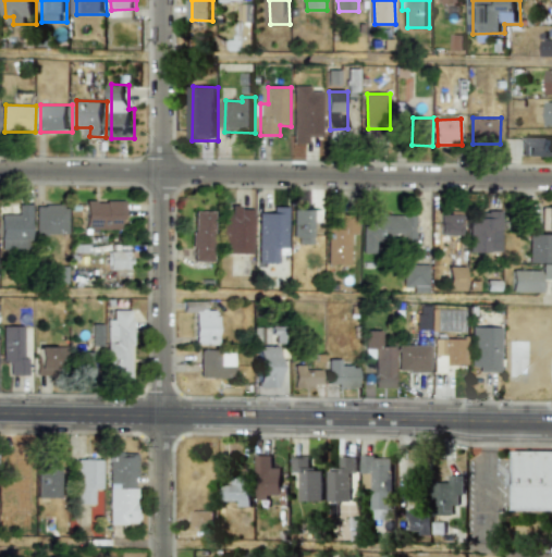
[(527,157),(551,157),(551,138),(528,138),(527,157)]
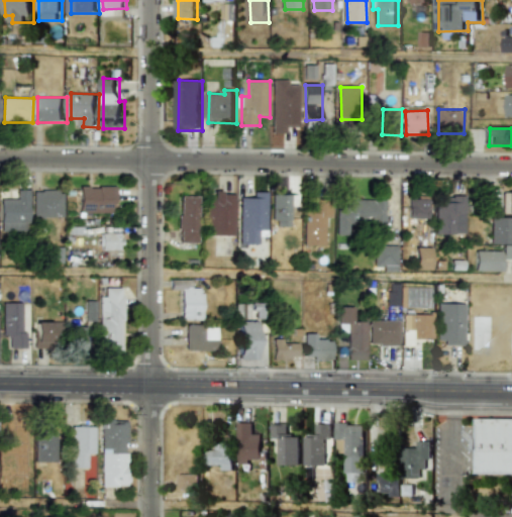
[(82,212),(116,213),(117,187),(83,186),(82,212)]
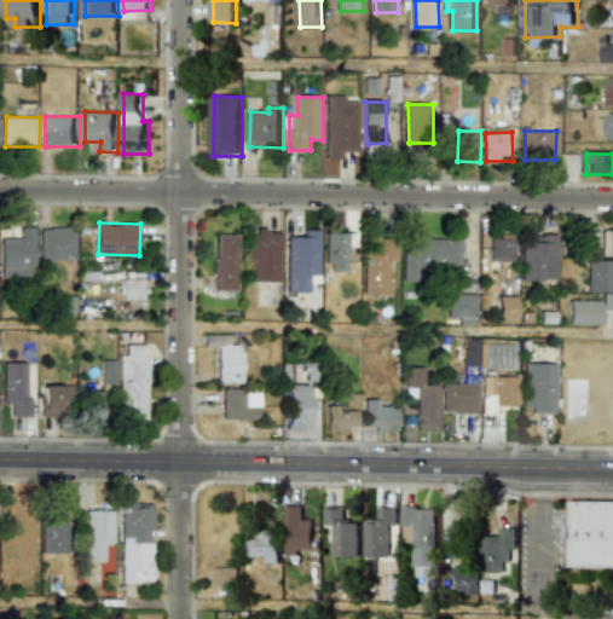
[(38,266),(38,227),(23,227),(24,238),(5,238),(5,267),(38,266)]
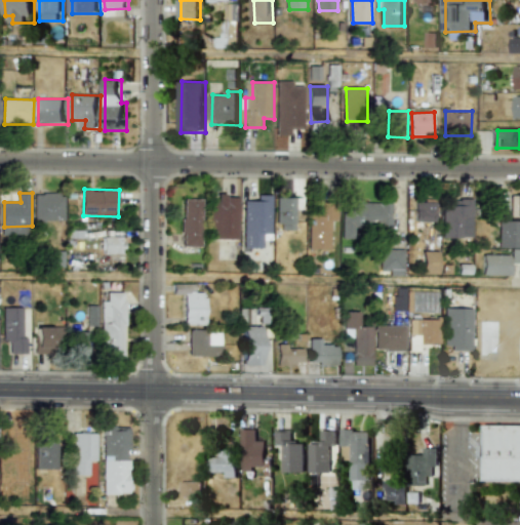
[(67,220),(66,193),(37,194),(37,220),(67,220)]
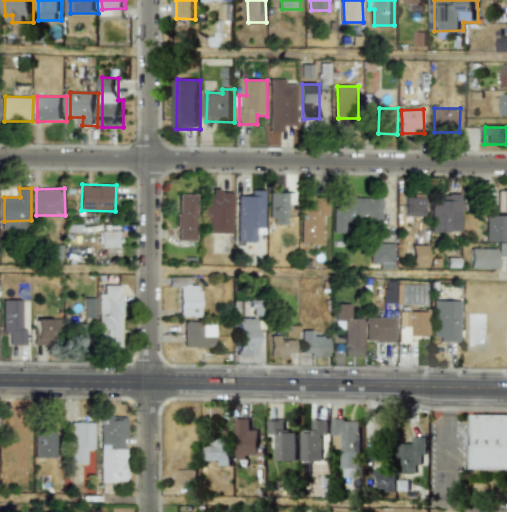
[(267,190),(253,190),(253,196),(240,196),(241,242),(259,242),(259,234),(267,234),(267,190)]
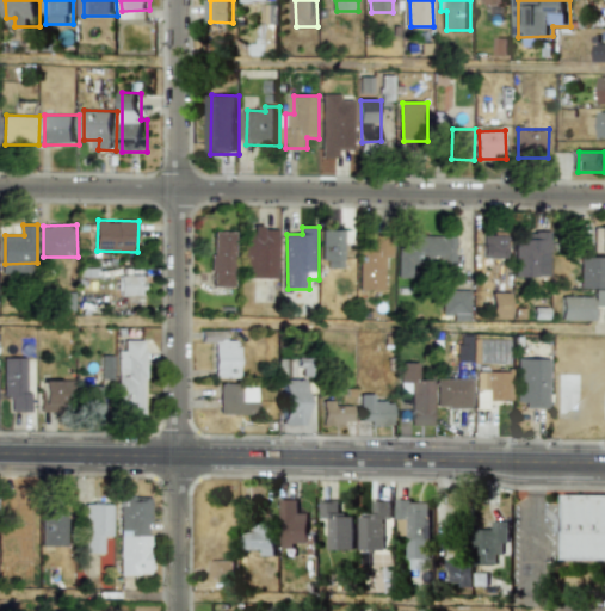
[(281,278),(281,229),(247,228),(246,278),(281,278)]
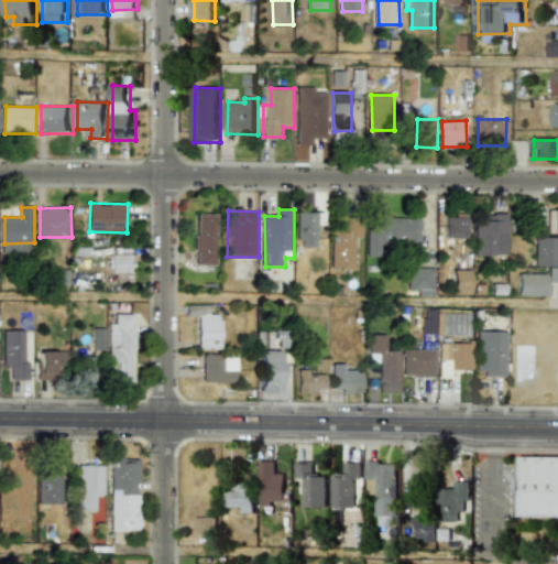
[(319,247),(319,212),(301,213),(301,247),(319,247)]
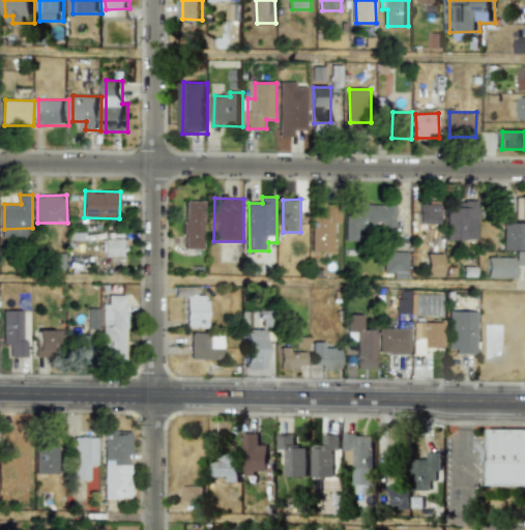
[(206,201),(187,201),(186,248),(205,249),(206,201)]
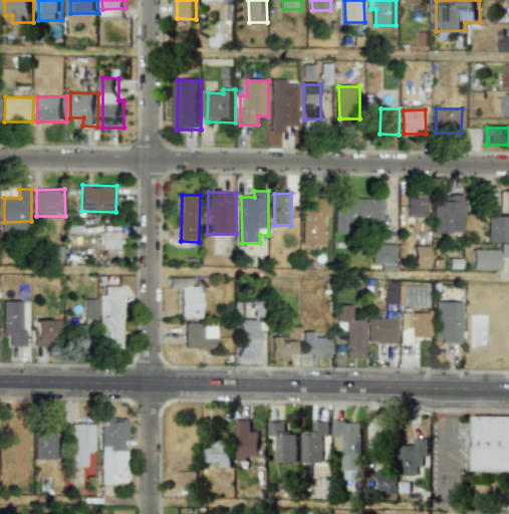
[(410,196),(409,217),(429,217),(429,197),(410,196)]
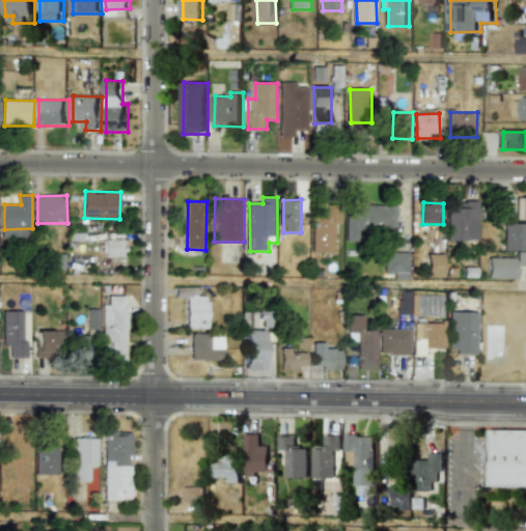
[(451,241),(481,241),(480,202),(450,203),(451,241)]
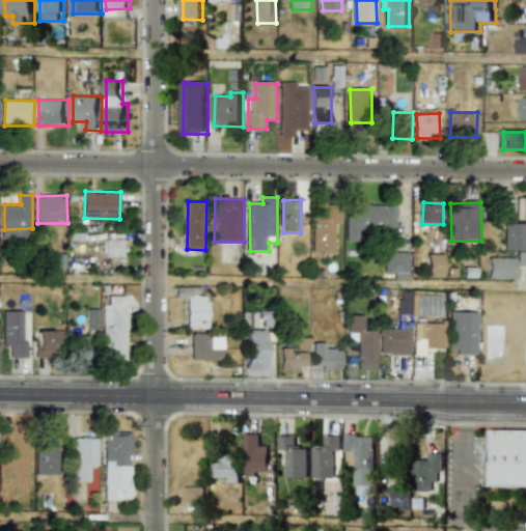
[(399,203),(349,204),(349,242),(369,242),(369,230),(399,230),(399,203)]
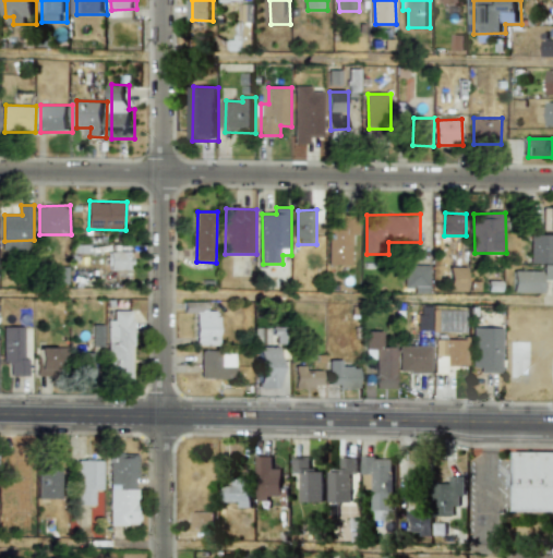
[(332,265),(355,265),(355,234),(360,234),(360,216),(338,216),(338,225),(332,225),(332,265)]
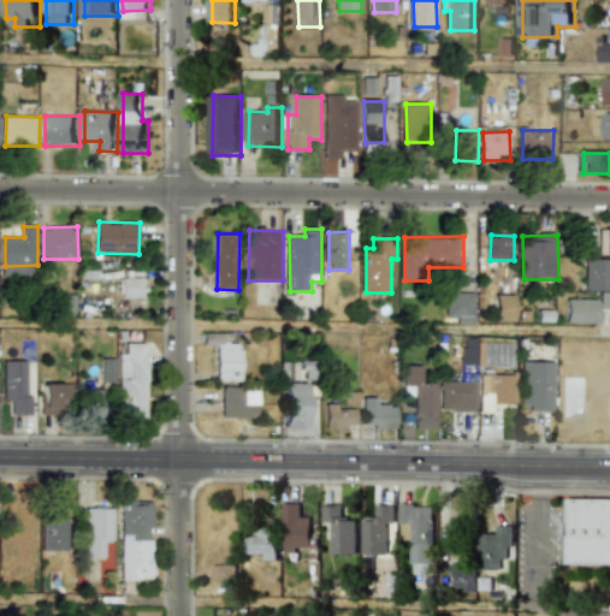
[(609,260),(588,259),(588,290),(609,291),(609,260)]
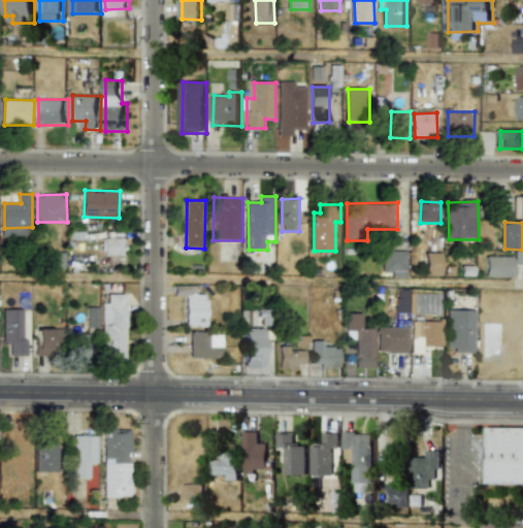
[(127,232),(107,231),(107,255),(126,256),(127,232)]
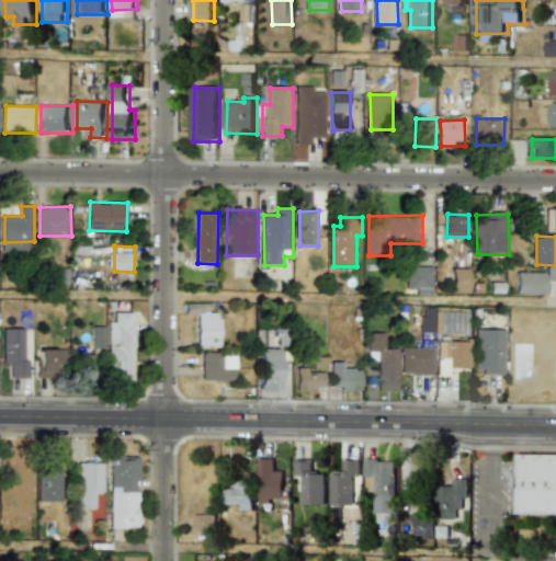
[(420,295),(435,295),(434,266),(410,266),(410,289),(420,289),(420,295)]
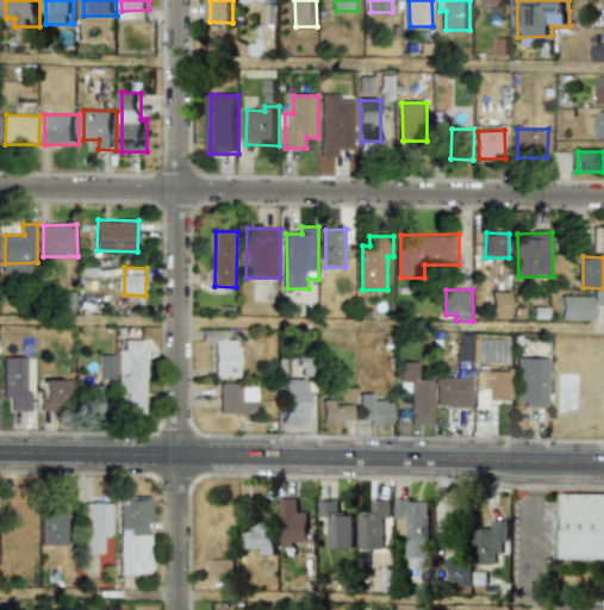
[(514,292),(494,292),(493,318),(512,318),(514,292)]
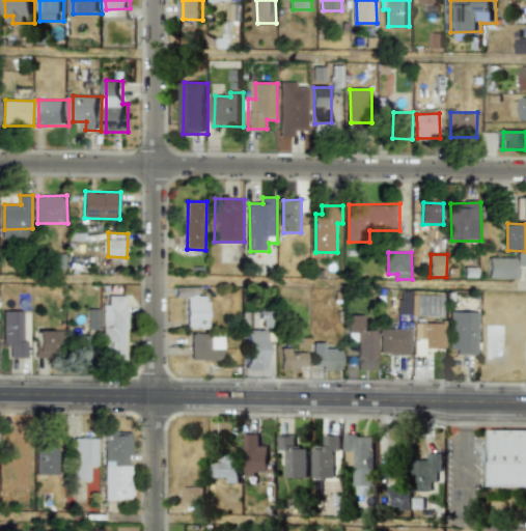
[(492,278),(520,279),(520,258),(492,257),(492,278)]
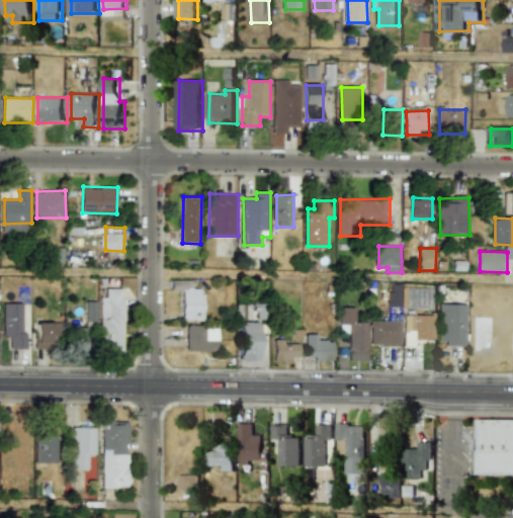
[(205,321),(206,289),(194,288),(195,280),(174,279),(174,290),(185,290),(184,321),(205,321)]
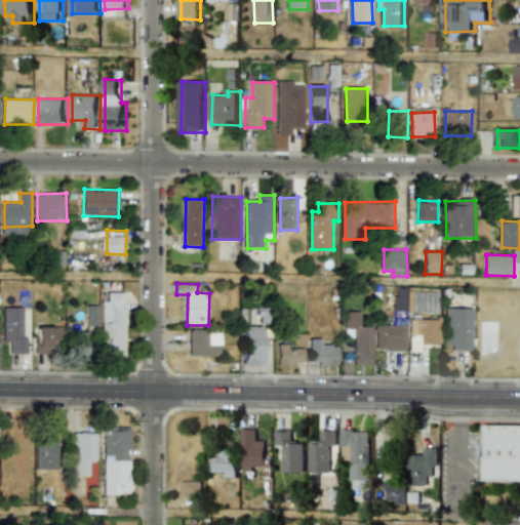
[(397,310),(408,311),(409,288),(398,287),(397,310)]
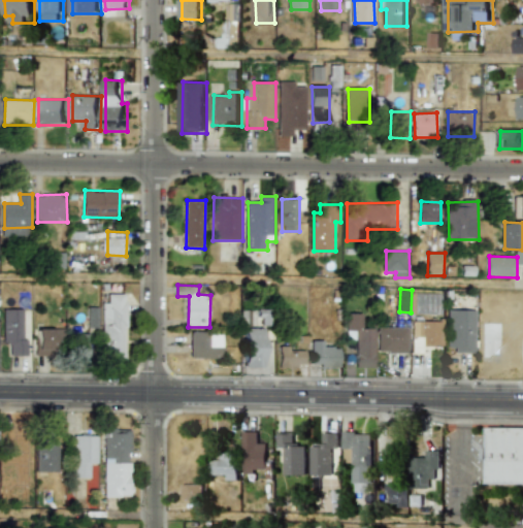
[(445,314),(445,293),(419,293),(419,315),(445,314)]
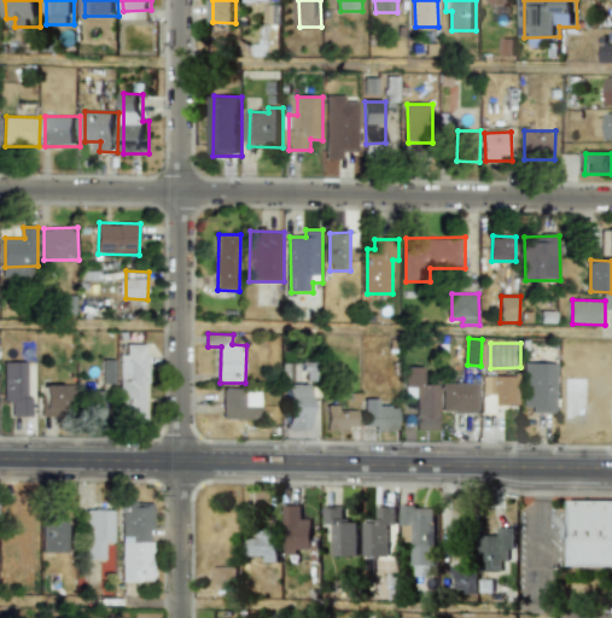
[(147,419),(149,383),(150,383),(150,344),(129,344),(129,355),(123,355),(122,419),(147,419)]
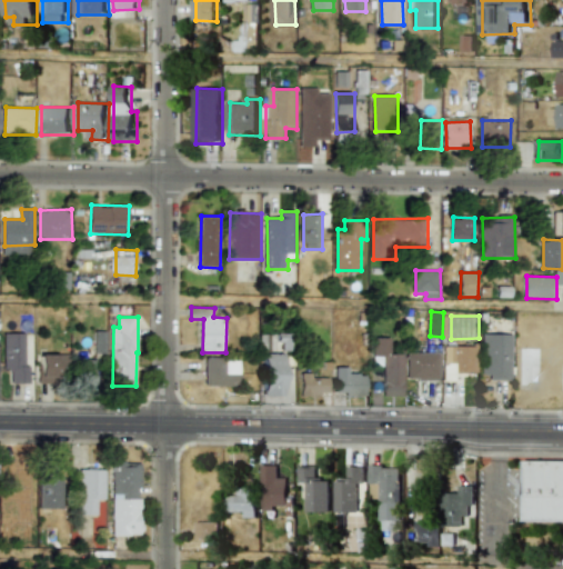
[(7,333),(7,369),(14,369),(13,383),(32,383),(32,366),(28,366),(28,333),(7,333)]
